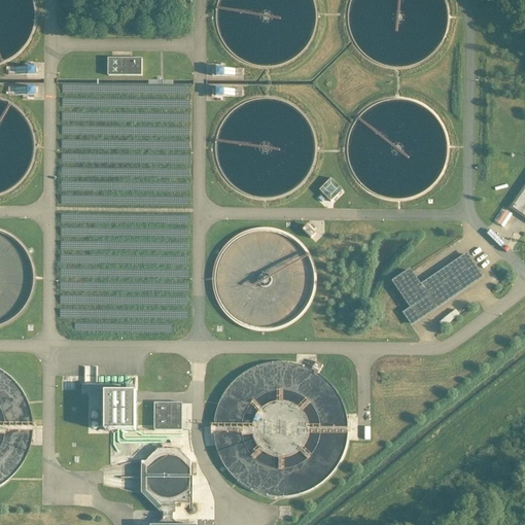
[(106,56),(106,73),(140,73),(140,57),(131,57),(110,56),(106,56)]
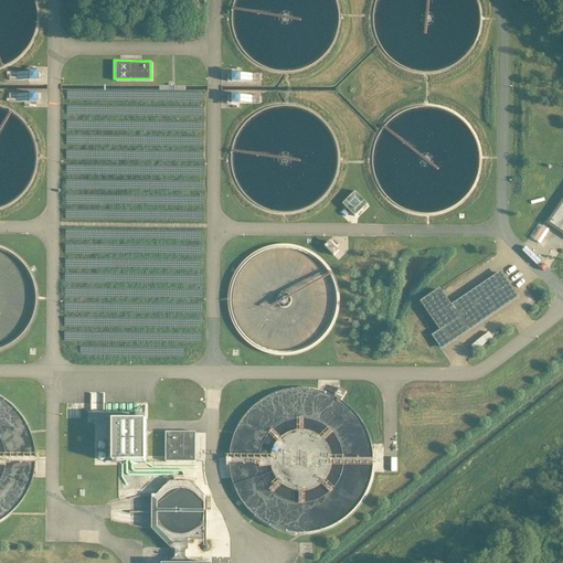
[(353,189),(341,202),(343,203),(353,214),(365,202),(353,189)]
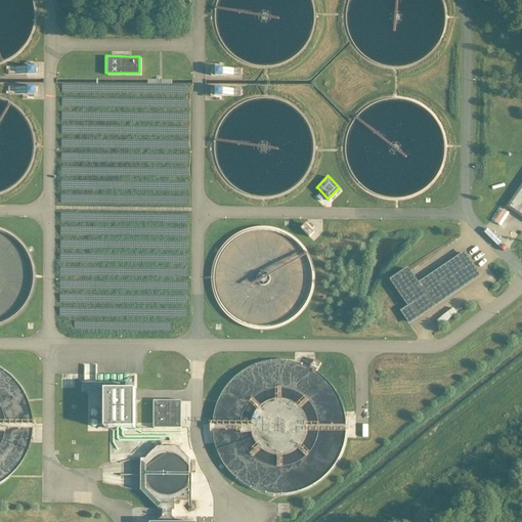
[(521,181),(507,205),(521,215),(521,181)]
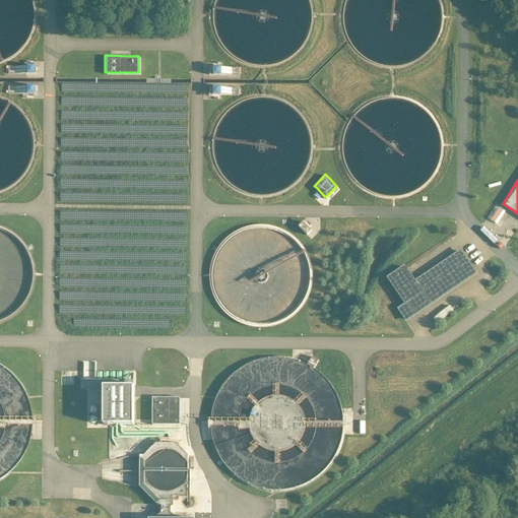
[(486,215),(495,221),(503,208),(494,203),(486,215)]
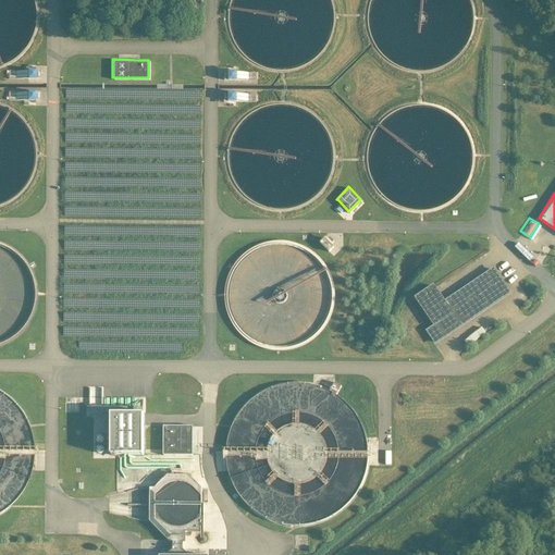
[(323,236),(318,241),(327,250),(332,245),(323,236)]
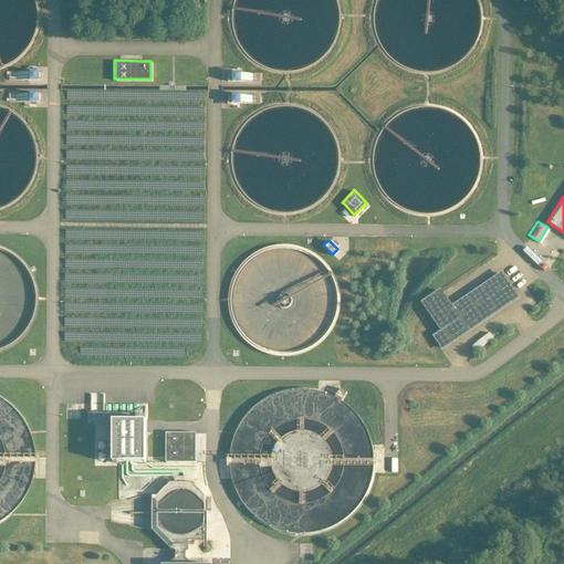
[(439,286),(419,301),(438,327),(439,329),(439,330),(442,327),(451,341),(518,295),(500,269),(450,303),(441,290),(439,286)]
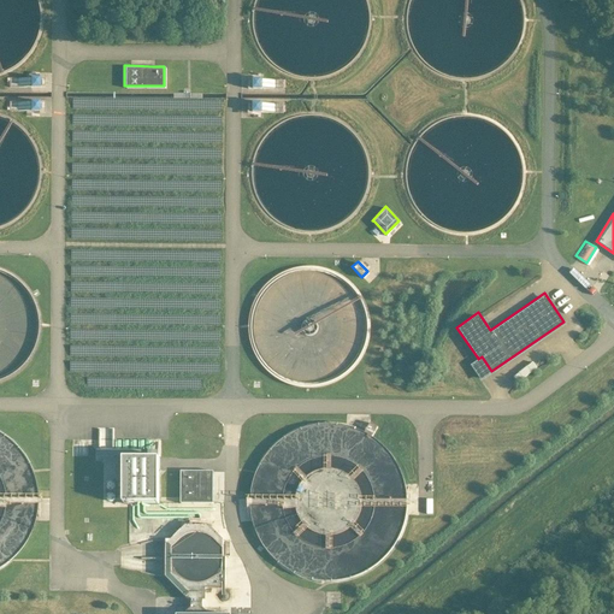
[(369,421),(362,430),(370,434),(376,425),(369,421)]
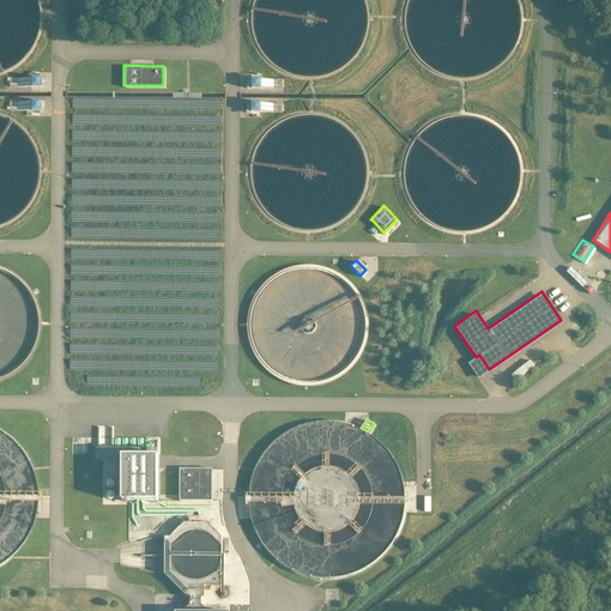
[(120,453),(120,498),(156,498),(156,453),(120,453)]
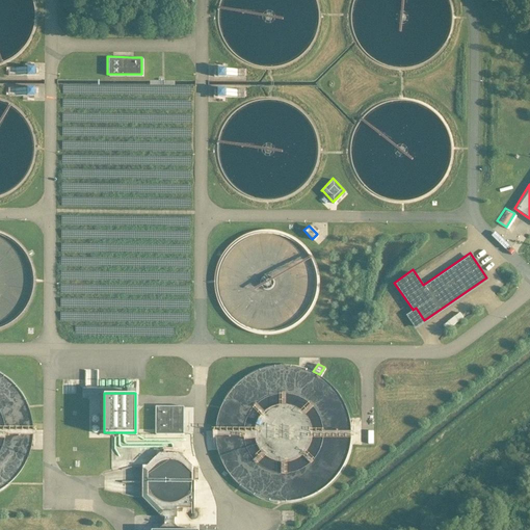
[(155,404),(154,432),(161,432),(182,432),(182,404),(161,404),(155,404)]
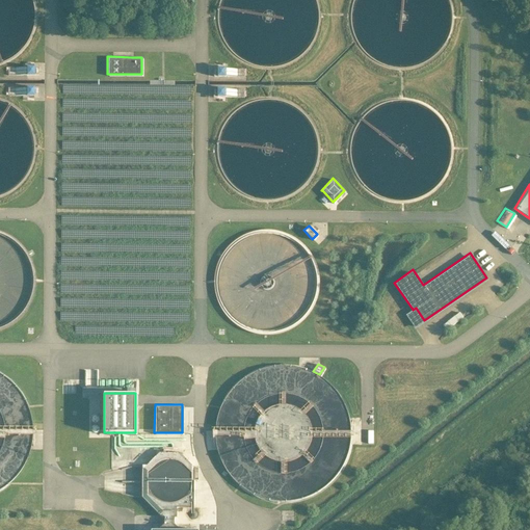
[(141,464),(141,496),(158,512),(160,515),(163,515),(163,523),(156,529),(151,529),(197,529),(180,529),(174,522),(174,515),(176,515),(176,505),(190,505),(190,512),(192,512),(193,479),(191,479),(191,464),(179,451),(158,451),(146,464),(141,464)]
